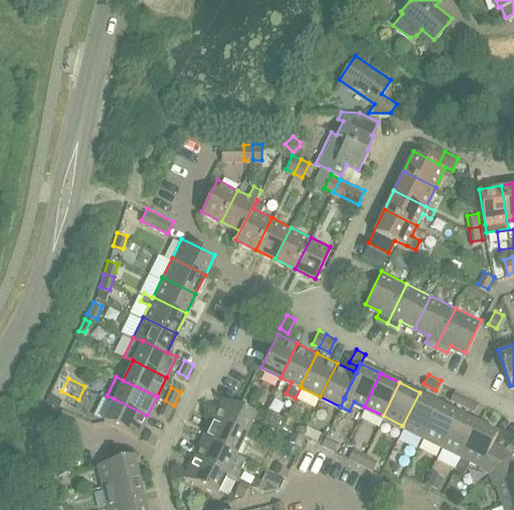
[(450,397),(463,403),(467,393),(455,387),(450,397)]
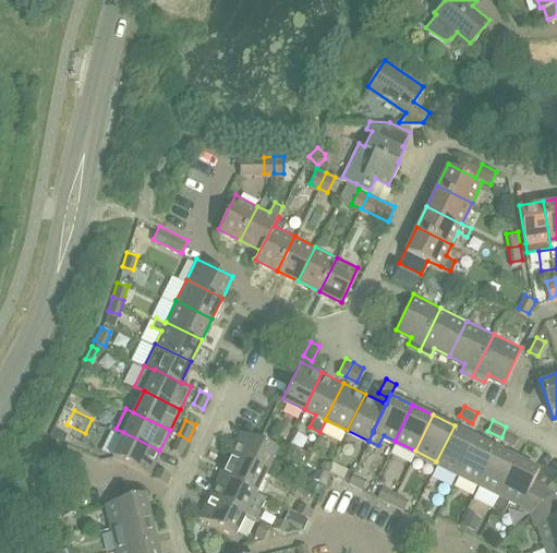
[(436,461),(458,472),(475,436),(455,425),(436,461)]
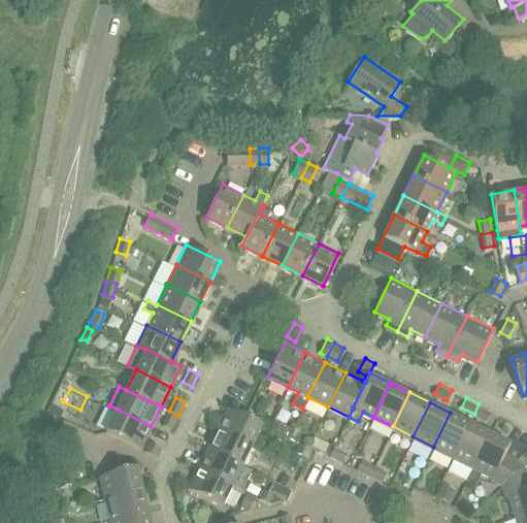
[(492,410),(479,403),(474,414),(487,420),(492,410)]
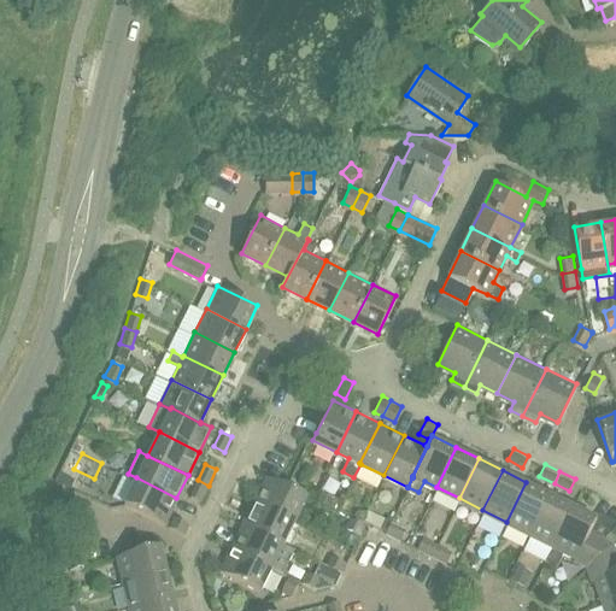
[(267,475),(254,499),(294,518),(306,494),(267,475)]
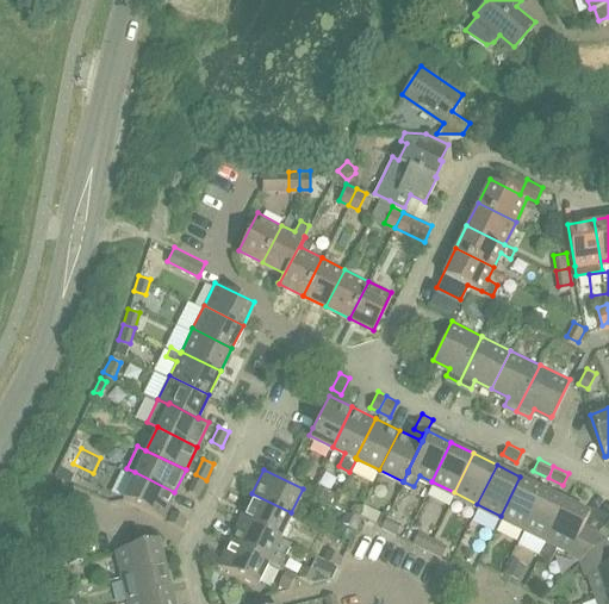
[(123,497),(163,516),(174,492),(135,472),(123,497)]
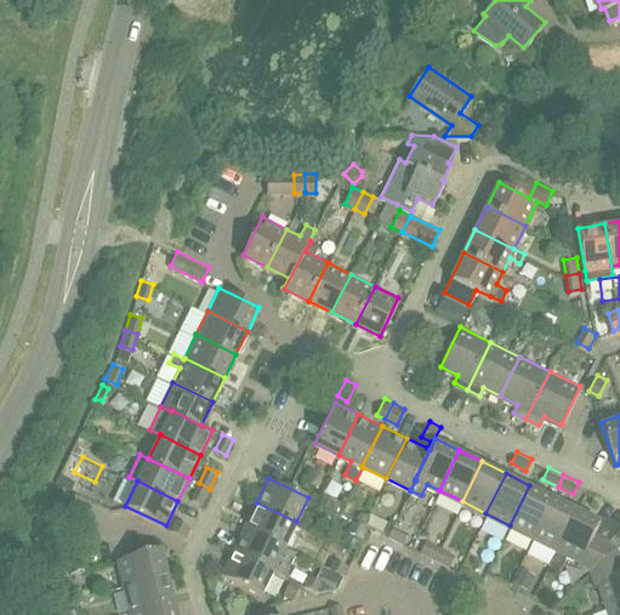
[(203,502),(210,489),(199,483),(192,496),(203,502)]
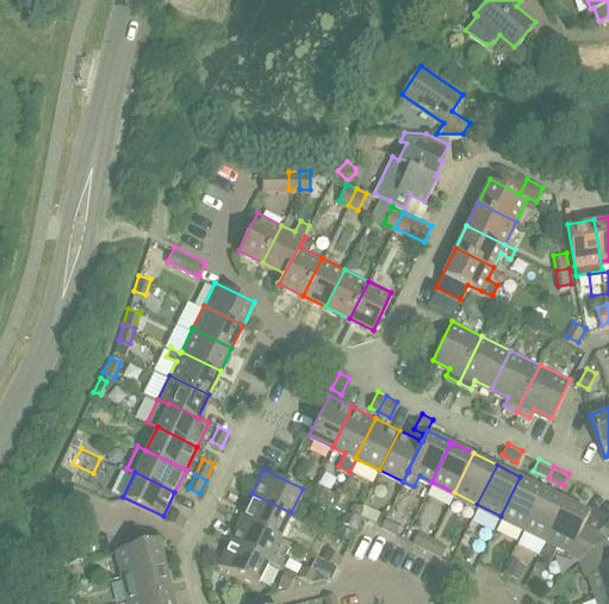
[(501,516),(523,527),(542,487),(520,477),(501,516)]
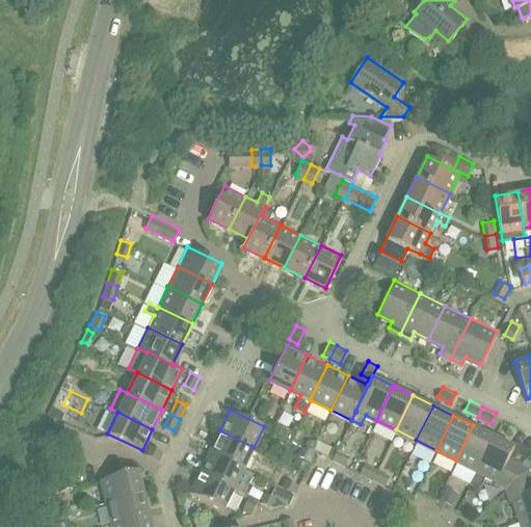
[(271,429),(284,436),(289,426),(275,420),(271,429)]
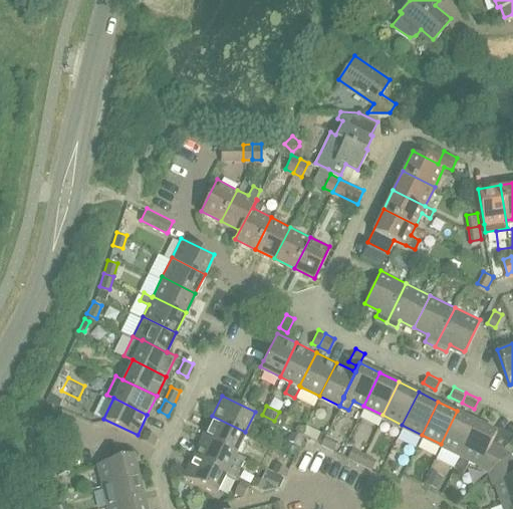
[(441,444),(461,454),(477,421),(457,411),(441,444)]
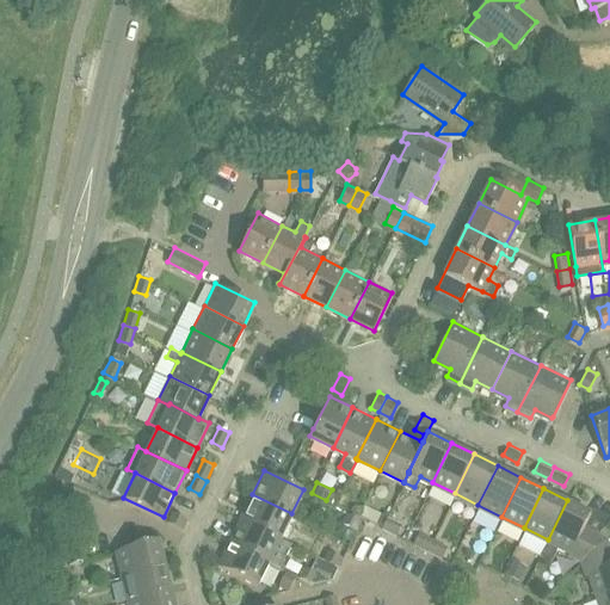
[(252,494),(240,518),(281,537),(291,513),(252,494)]
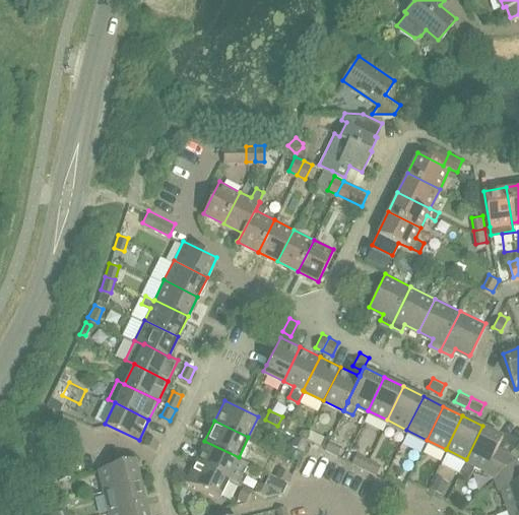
[(495,476),(516,457),(497,447),(503,436),(482,426),(466,459),(460,470),(469,474),(475,463),(484,468),(483,471),(495,476)]
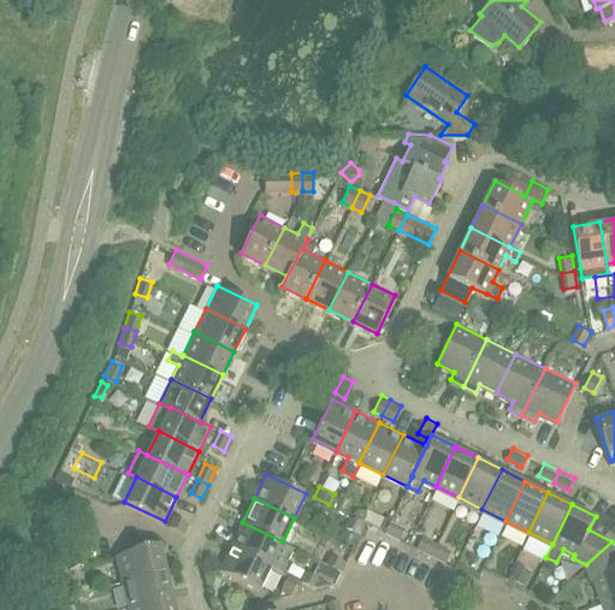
[(173,513),(170,523),(185,531),(190,521),(173,513)]
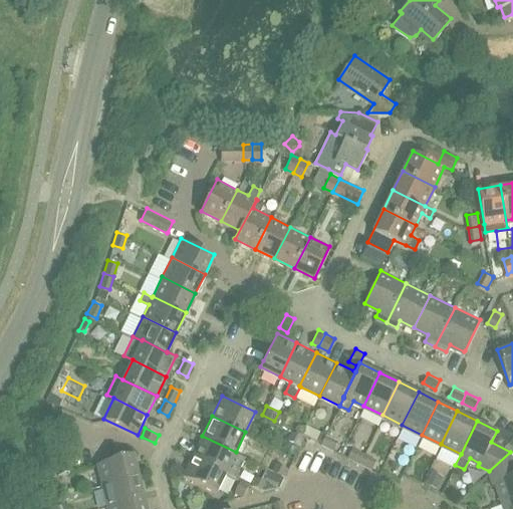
[(317,438),(322,440),(325,432),(327,429),(323,428),(320,430),(317,438)]
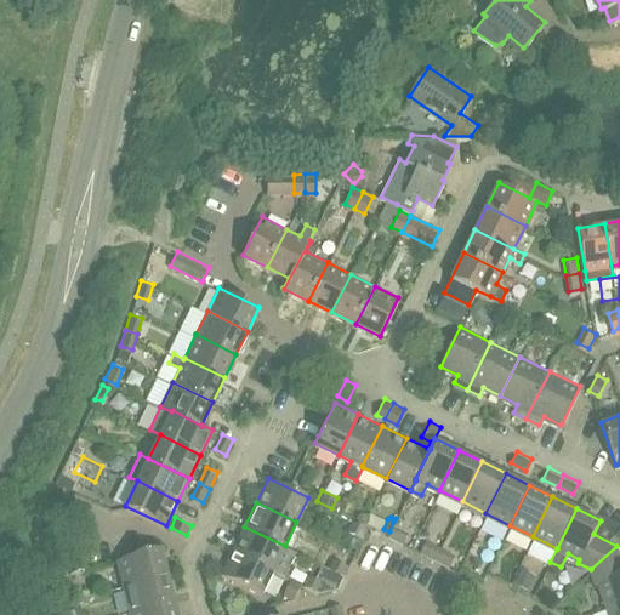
[(347,529),(363,536),(368,525),(352,519),(347,529)]
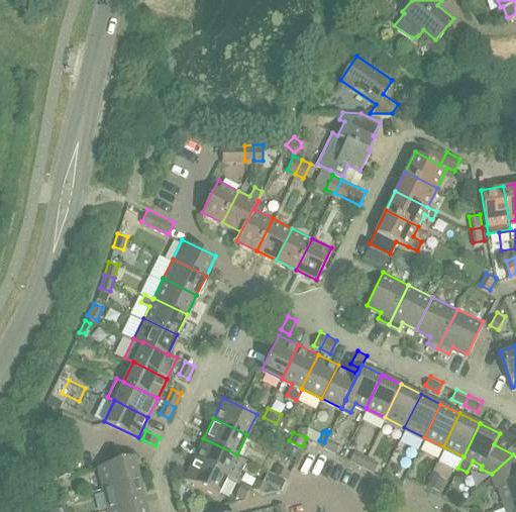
[(327,434),(324,442),(323,444),(335,450),(340,441),(327,434)]
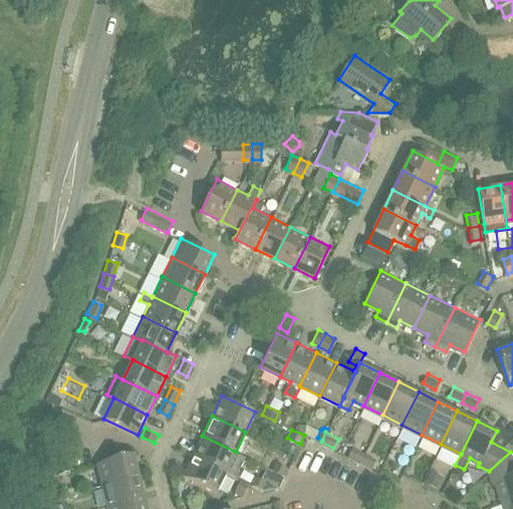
[(193,455),(226,471),(236,475),(245,456),(236,452),(202,436),(193,455)]
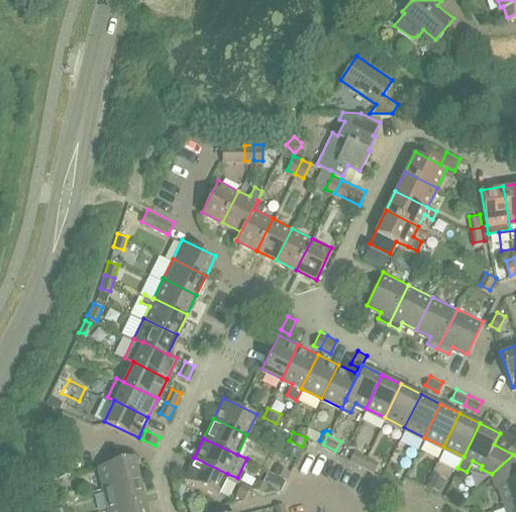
[(355,447),(350,457),(363,464),(367,453),(355,447)]
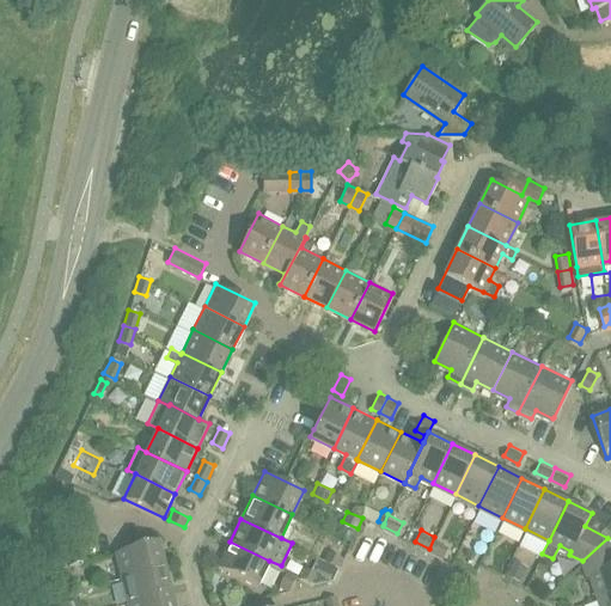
[(448,544),(434,537),(429,549),(444,556),(448,544)]
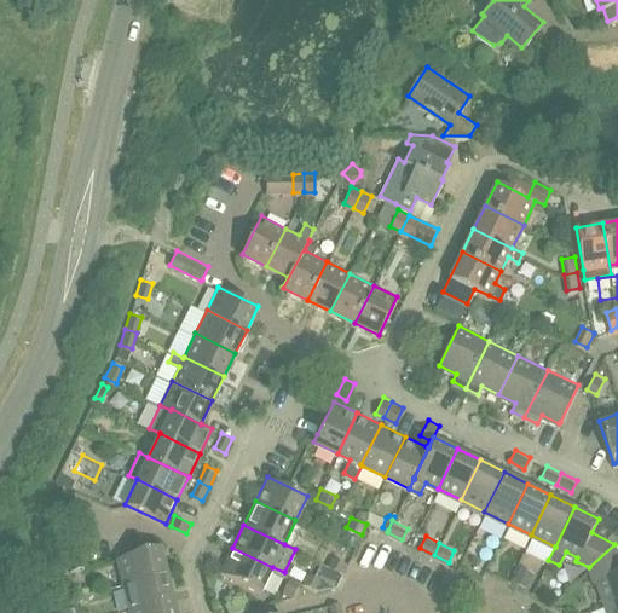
[(596,579),(605,605),(617,599),(617,553),(614,544),(589,567),(594,580),(596,579)]
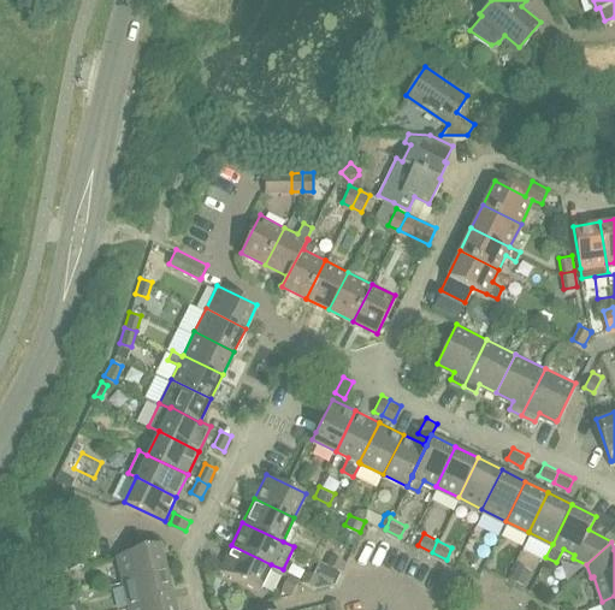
[(116,554),(117,554),(123,579),(166,569),(160,543),(116,554)]
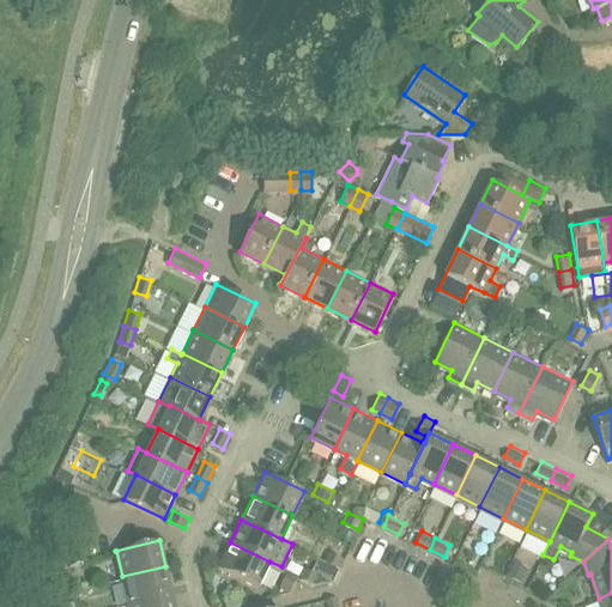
[(259,584),(270,562),(230,542),(219,565),(259,584)]
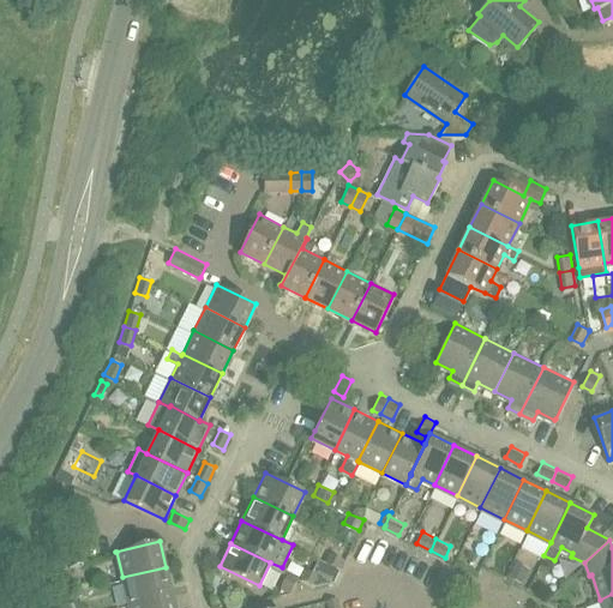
[(83,548),(66,552),(68,564),(86,560),(83,548)]
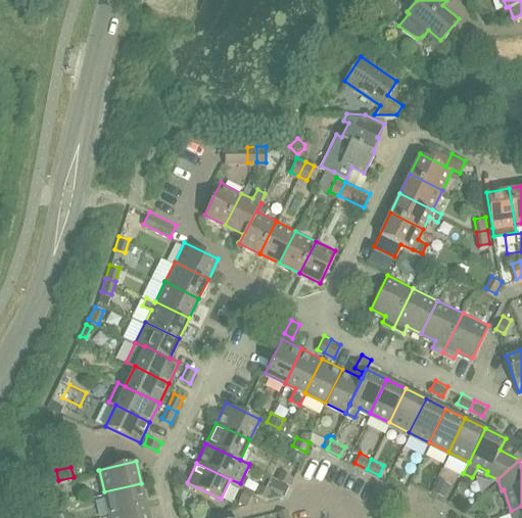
[(283,469),(278,478),(289,483),(294,475),(283,469)]
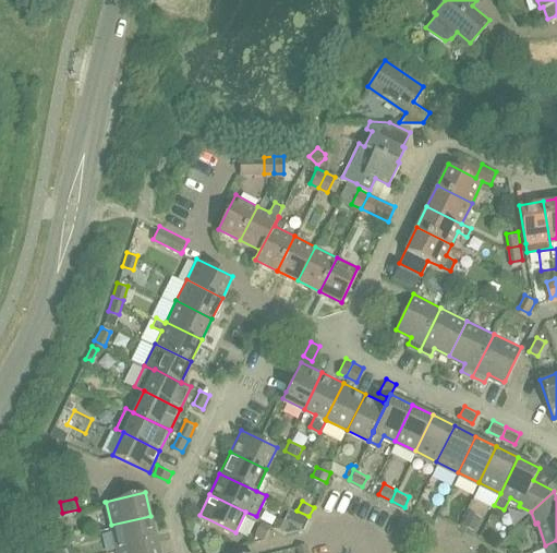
[(47,506),(49,517),(60,515),(58,504),(47,506)]
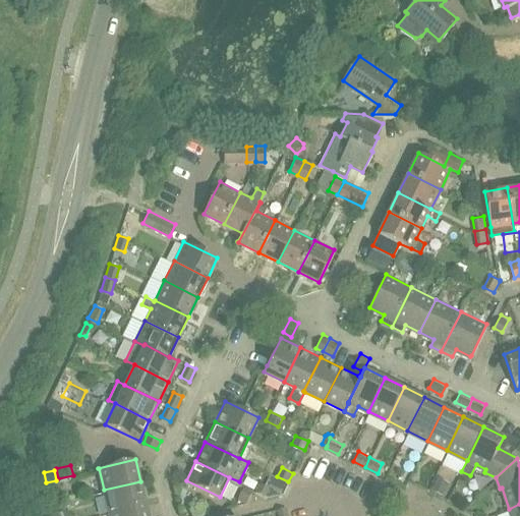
[(282,493),(288,481),(277,476),(270,472),(265,484),(258,480),(254,489),(267,496),(282,493)]
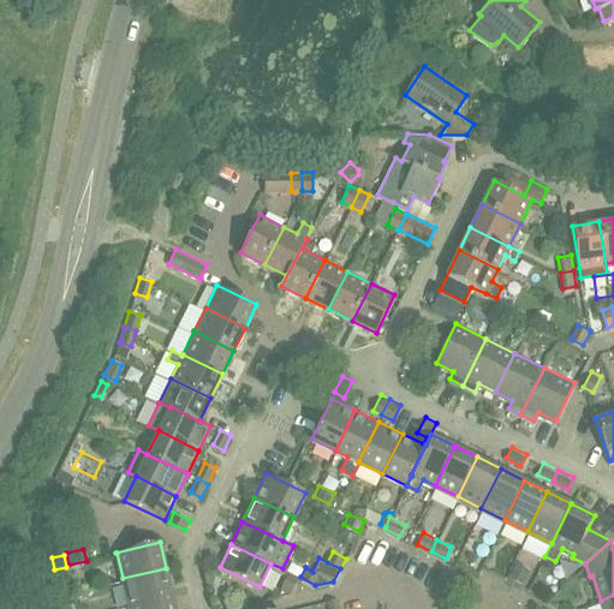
[(507,575),(524,583),(531,567),(516,560),(507,575)]
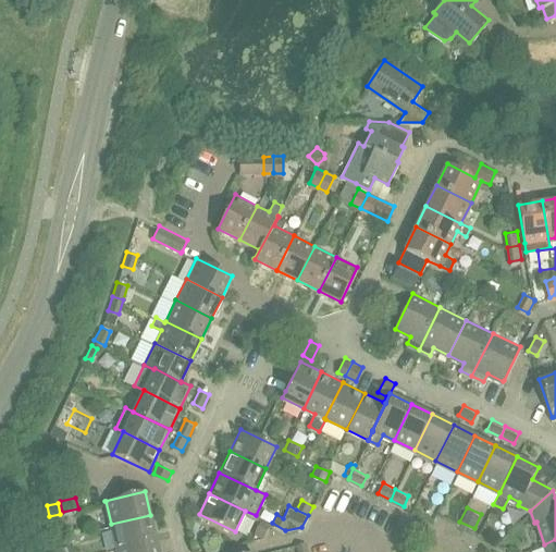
[(111,524),(116,547),(156,538),(150,515),(111,524)]
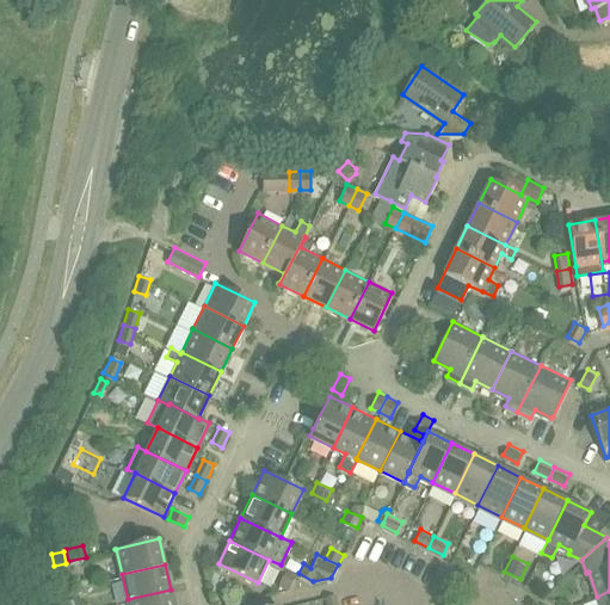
[(278,582),(289,587),(297,572),(287,567),(278,582)]
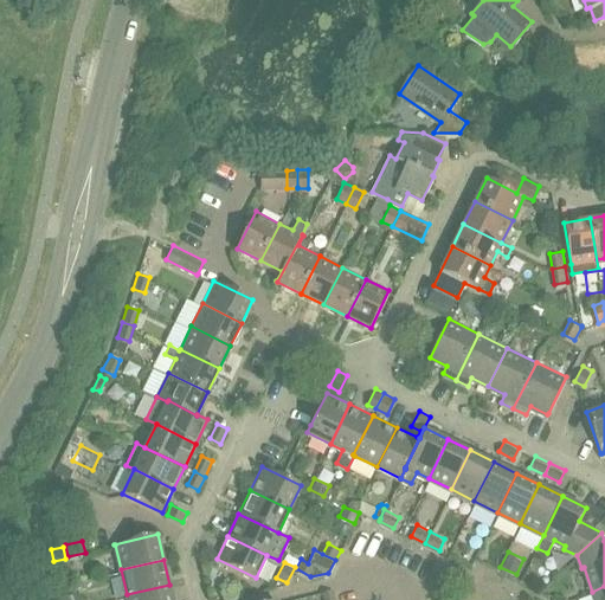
[(127,594),(128,599),(173,599),(169,585),(127,594)]
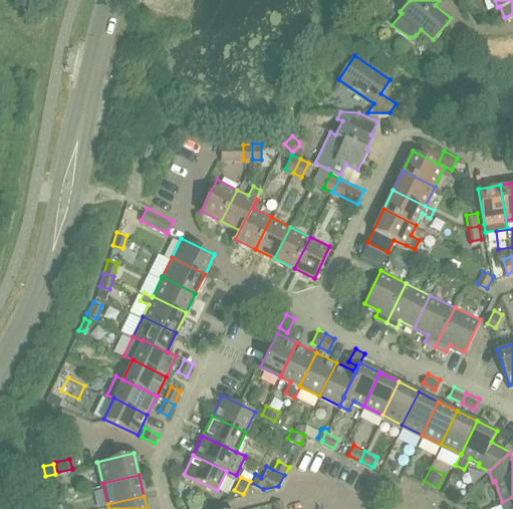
[(512,497),(502,502),(504,508),(512,508),(512,497)]
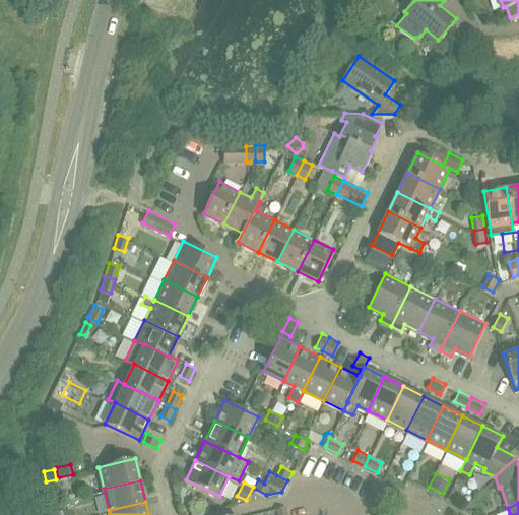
[(288,514),(286,504),(275,506),(277,514),(288,514)]
